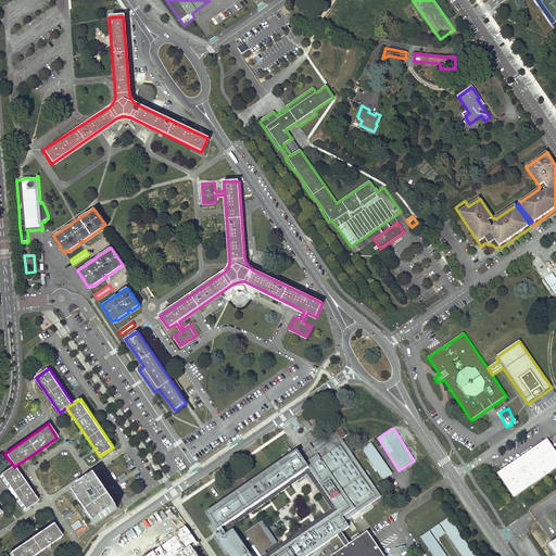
[(345,521),(381,496),(342,439),(348,436),(343,429),(314,449),(311,444),(305,449),(299,453),(298,452),(206,514),(218,530),(293,479),(307,469),(308,468),(337,508),(338,510),(272,555),(251,555),(235,530),(227,535),(224,530),(222,528),(219,530),(222,533),(214,538),(226,555),(307,555),(338,535),(345,547),(332,555),(383,555),(368,532),(350,544),(342,532),(350,527),(345,521)]
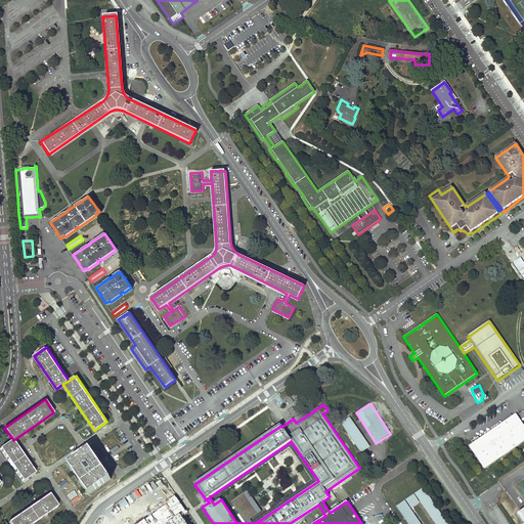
[(516,416),(471,446),(484,466),(523,439),(523,427),(516,416)]
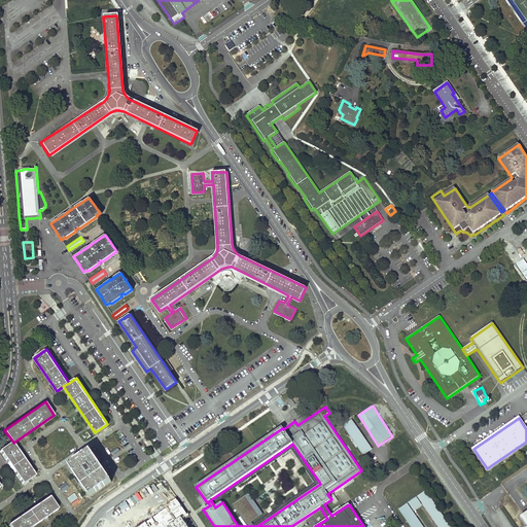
[(353,419),(343,425),(362,456),(373,450),(353,419)]
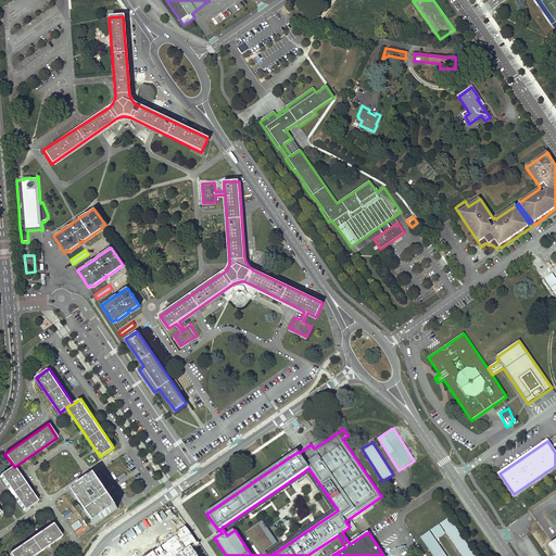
[(0,475),(24,509),(37,501),(14,467),(13,465),(0,475)]
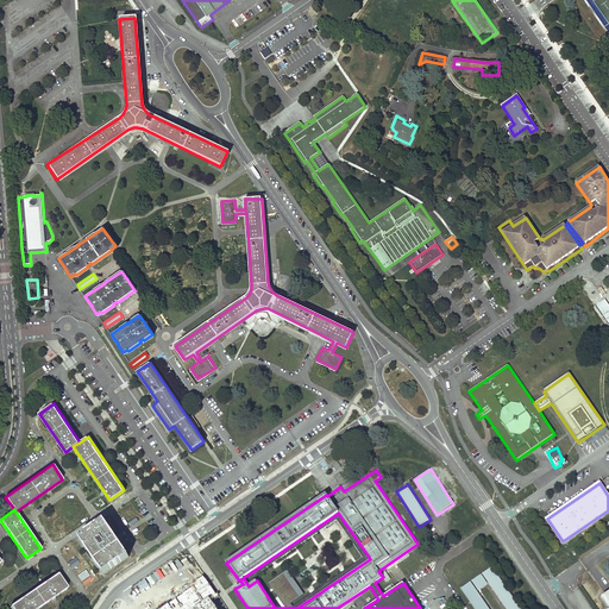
[(105,519),(80,535),(104,571),(129,554),(118,538),(105,519)]
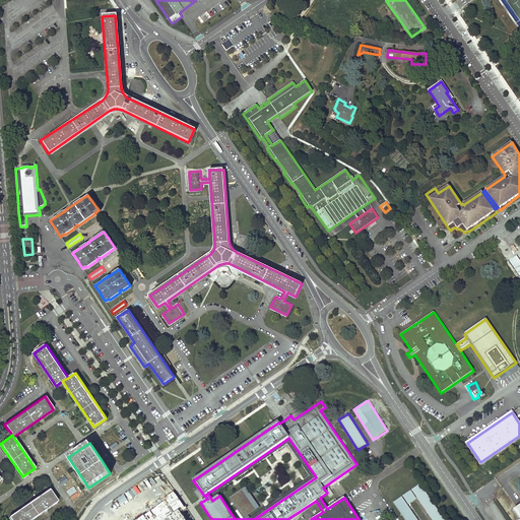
[(417,519),(408,505),(418,499),(432,519),(444,519),(421,483),(393,502),(405,519),(417,519)]
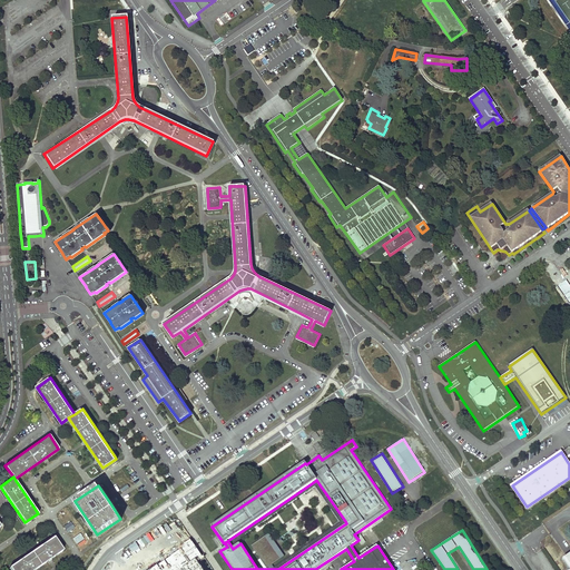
[(285,556),(269,533),(252,544),(256,550),(267,568),(285,556)]
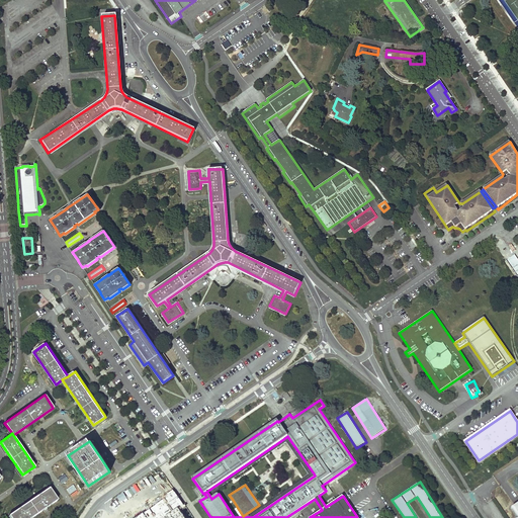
[(9,514),(11,517),(28,517),(57,499),(49,487),(9,514)]
